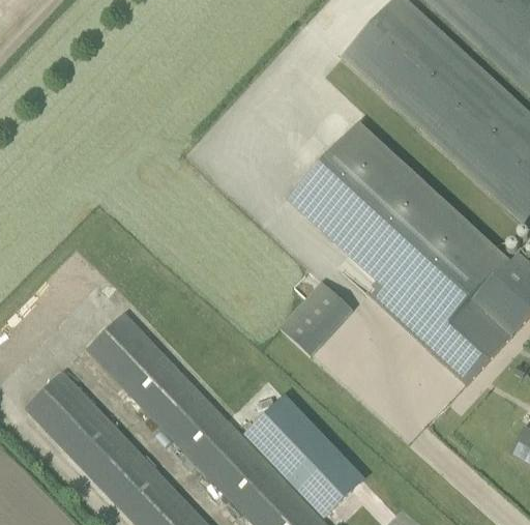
[(358,122),(287,199),(376,280),(434,333),(423,345),(466,383),(529,313),(529,0),(428,0),(529,92),(529,111),(407,0),(390,0),(341,55),(529,228),(529,260),(529,261),(519,252),(509,261),(505,257),(501,253),(392,153),(358,122)]
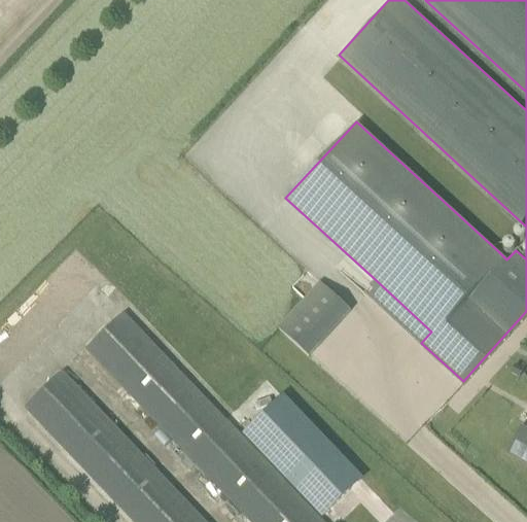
[(353,309),(319,278),(277,324),(278,325),(310,355),(353,309)]
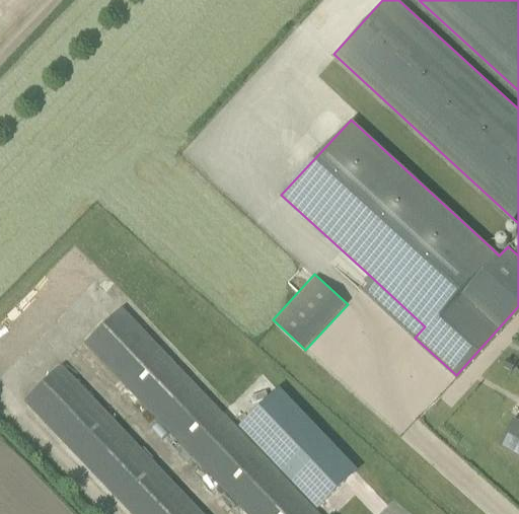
[(87,339),(249,513),(206,513),(93,396),(62,363),(27,395),(137,513),(319,513),(126,303),(87,339)]
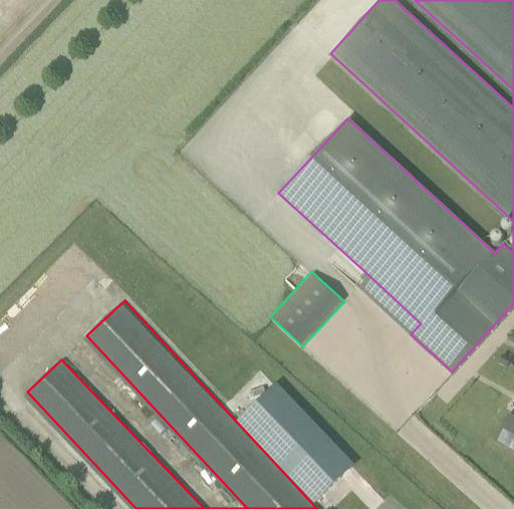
[(354,463),(276,382),(236,420),(314,501),(354,463)]
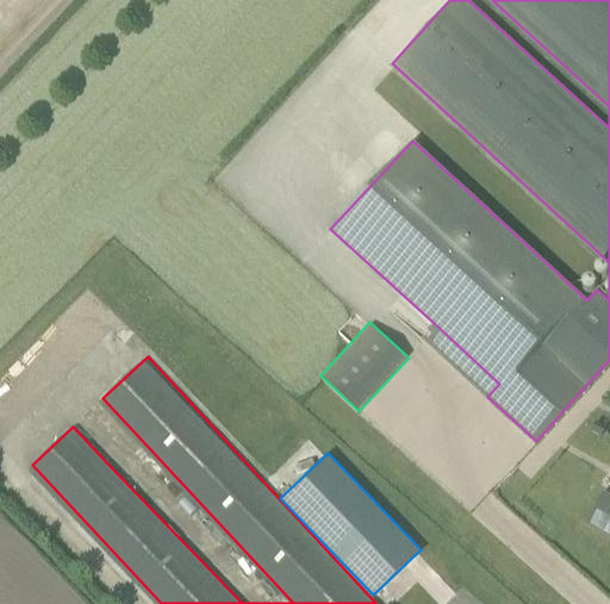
[(609,492),(604,490),(587,521),(609,531),(609,492)]
